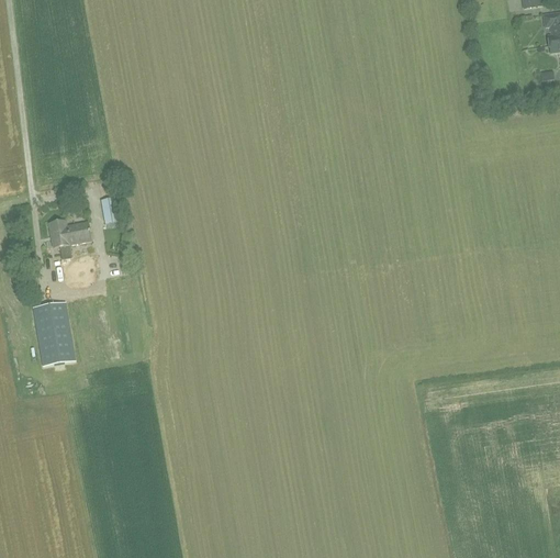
[(559,14),(559,11),(541,13),(544,24),(549,24),(550,33),(546,34),(548,51),(559,48),(559,14)]
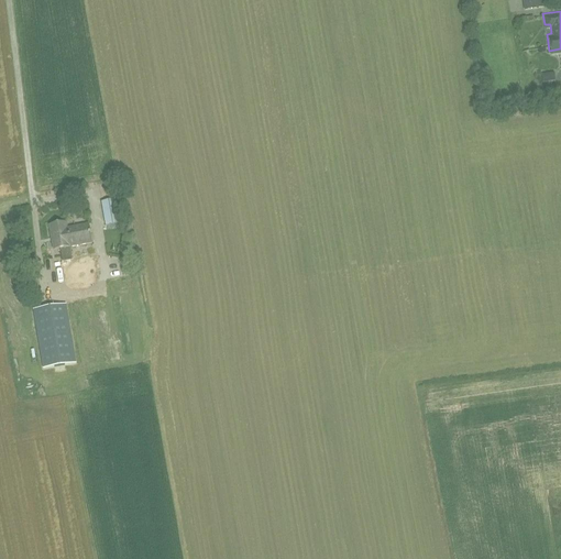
[(105,206),(106,214),(116,212),(113,197),(100,199),(101,207),(105,206)]
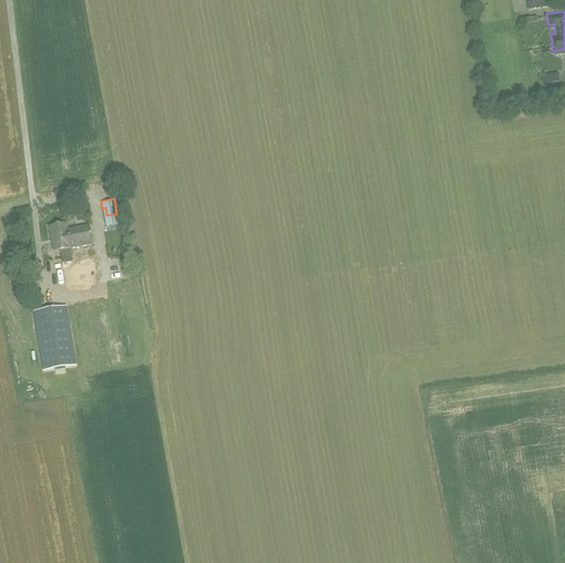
[(68,245),(64,226),(64,221),(48,223),(51,247),(58,246),(63,280),(95,276),(92,253),(70,256),(68,245)]
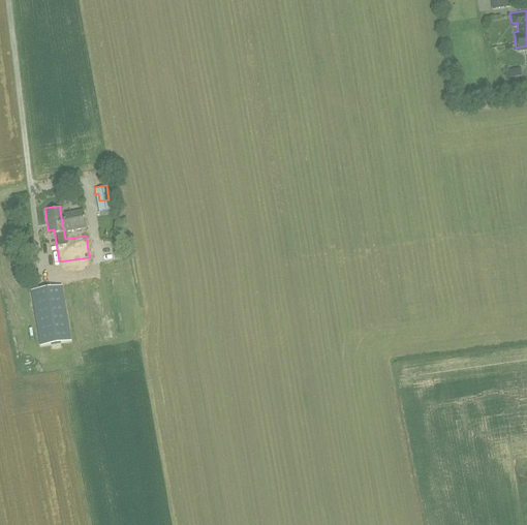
[(82,208),(60,211),(63,228),(84,225),(82,208)]
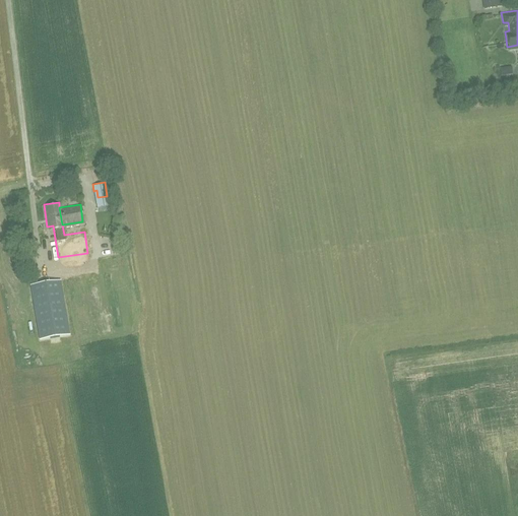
[(121,249),(100,250),(101,261),(122,260),(121,249)]
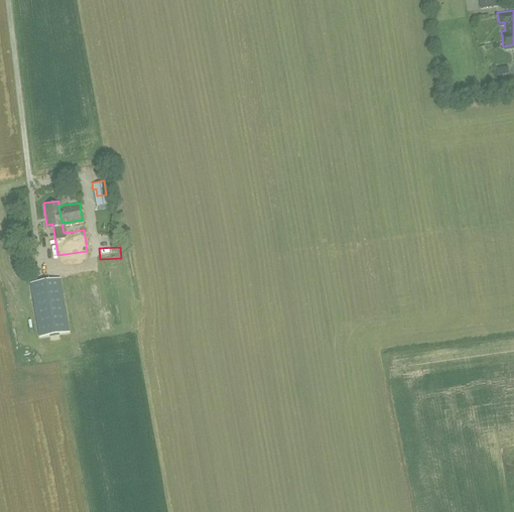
[(58,275),(29,280),(37,334),(67,330),(58,275)]
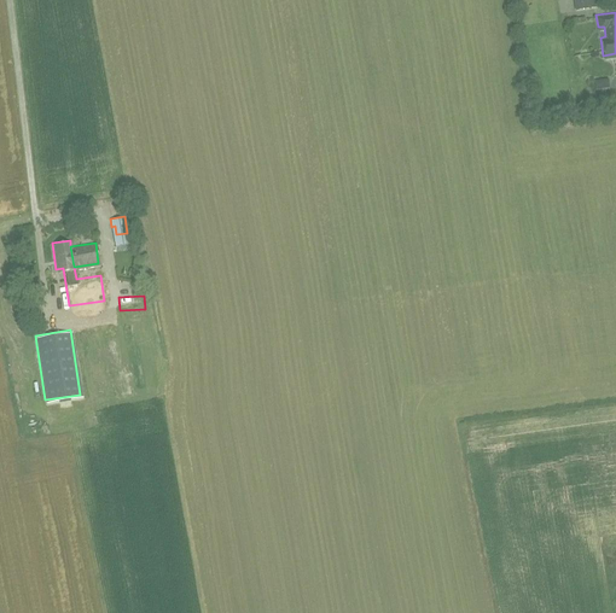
[(117,351),(129,349),(126,331),(112,333),(117,351)]
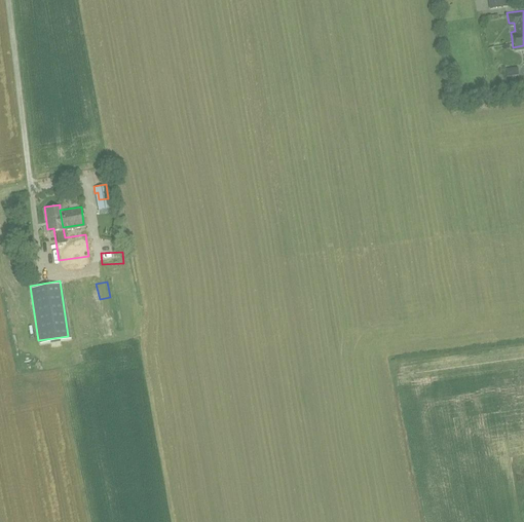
[(119,310),(120,300),(110,299),(109,309),(119,310)]
